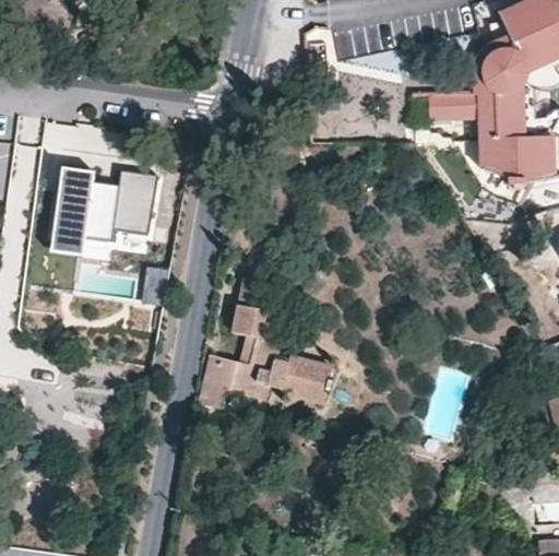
[(104,0),(103,6),(119,11),(123,0),(104,0)]
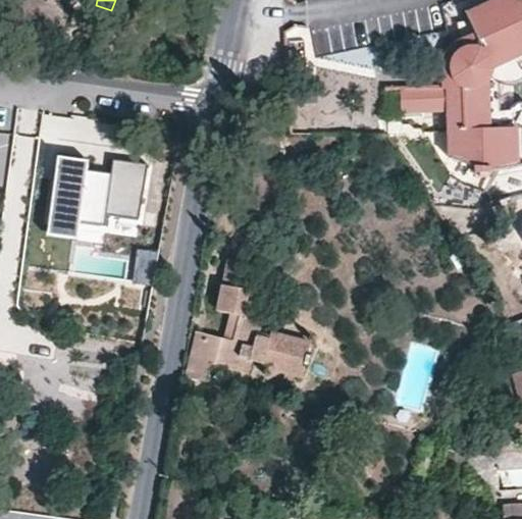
[(450,60),(451,84),(441,85),(400,85),(400,109),(427,110),(447,109),(448,155),(474,163),(474,168),(489,169),(489,161),(519,155),(518,124),(500,123),(498,81),(499,75),(497,62),(521,50),(521,0),(519,0),(518,1),(517,0),(489,0),(465,11),(473,32),(463,40),(465,45),(450,60)]
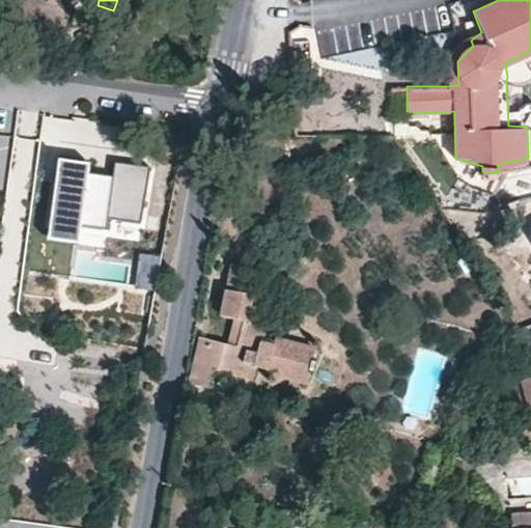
[(458,45),(454,49),(451,56),(449,63),(449,73),(449,86),(458,85),(457,61),(473,46),(471,40),(481,32),(458,45)]
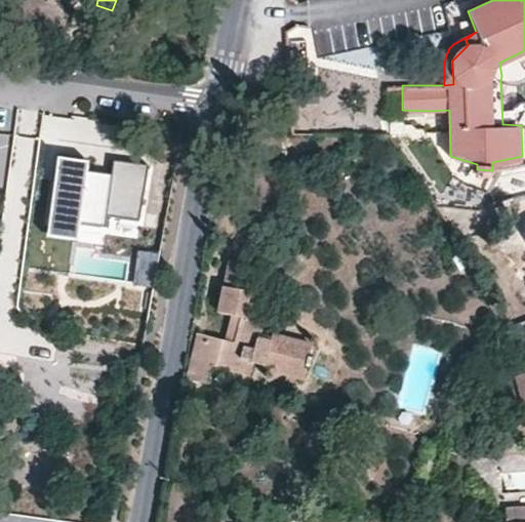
[(524,50),(499,63),(501,76),(506,70),(510,66),(524,58),(524,50)]
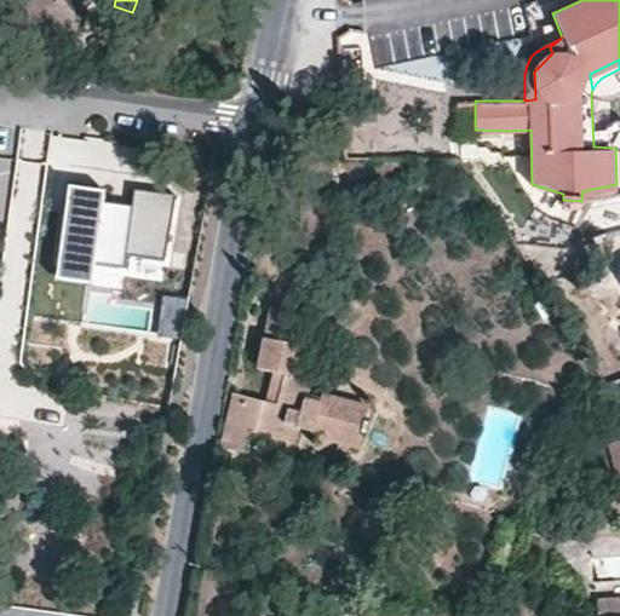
[(581,191),(581,201),(616,194),(616,184),(581,191)]
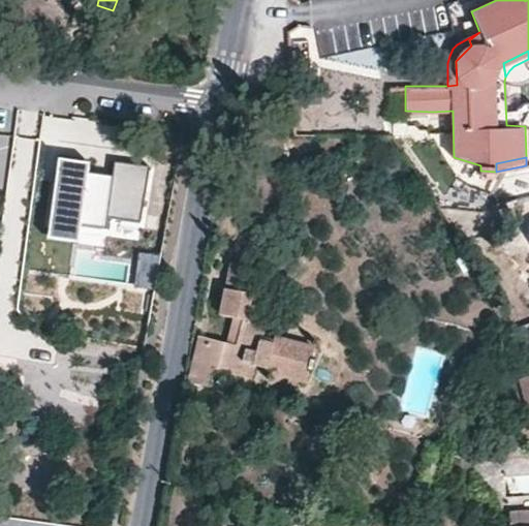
[(88,169),(57,164),(45,235),(76,240),(79,222),(104,227),(106,216),(138,222),(147,176),(114,171),(111,184),(87,180),(88,169)]
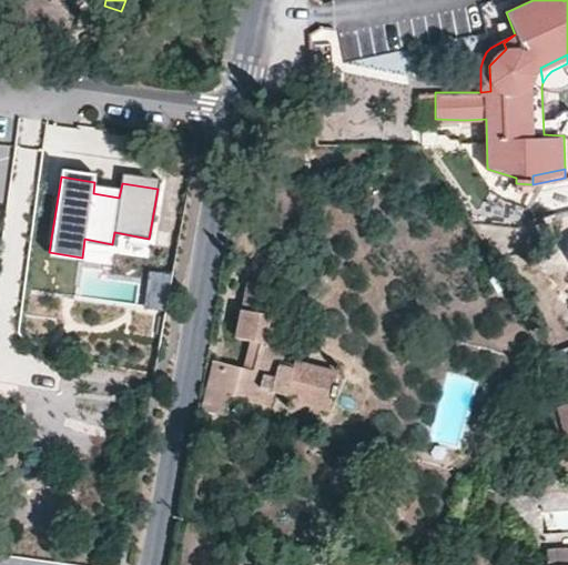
[(150,264),(143,299),(162,302),(169,268),(150,264)]
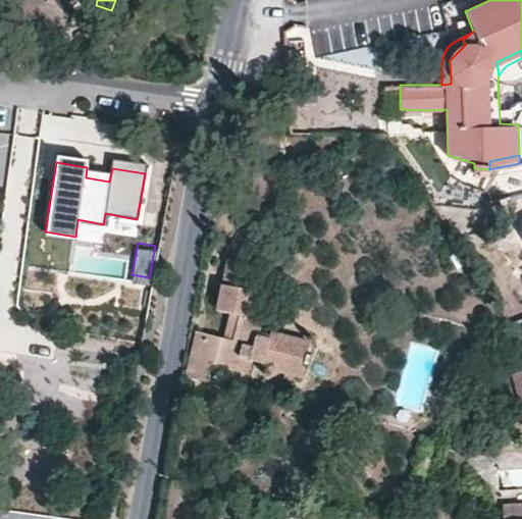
[(262,318),(250,316),(261,262),(230,255),(218,307),(231,310),(224,336),(197,330),(187,372),(206,378),(210,360),(249,369),(253,353),(259,355),(264,338),(257,335),(262,318)]
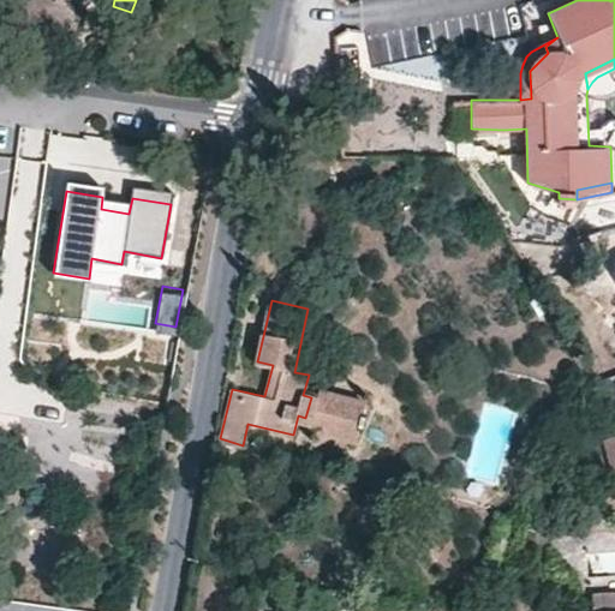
[(368,401),(320,390),(318,399),(311,397),(305,418),(314,419),(310,429),(358,441),(362,426),(364,427),(366,417),(364,415),(368,401)]
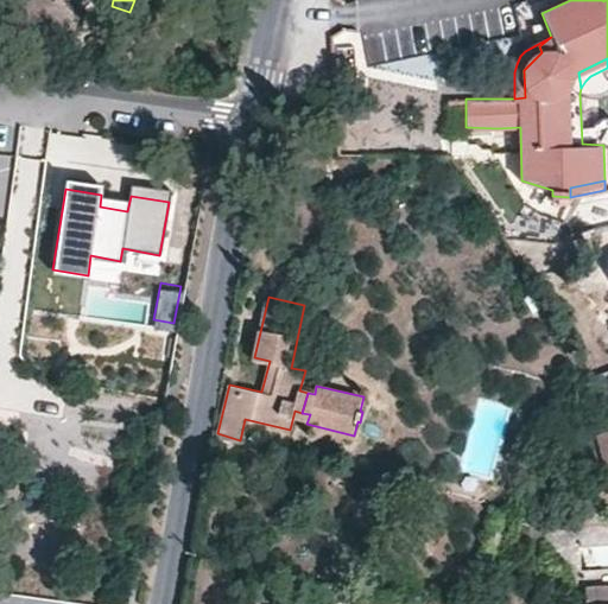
[(607,428),(597,432),(607,471),(607,470),(607,428)]
